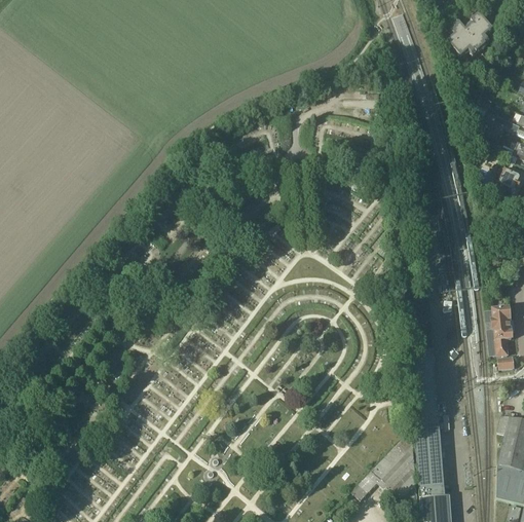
[(452,29),(456,34),(448,41),(461,57),(470,50),(474,56),(490,41),(485,36),(493,29),(480,13),(471,21),(472,22),(464,28),(460,22),(452,29)]
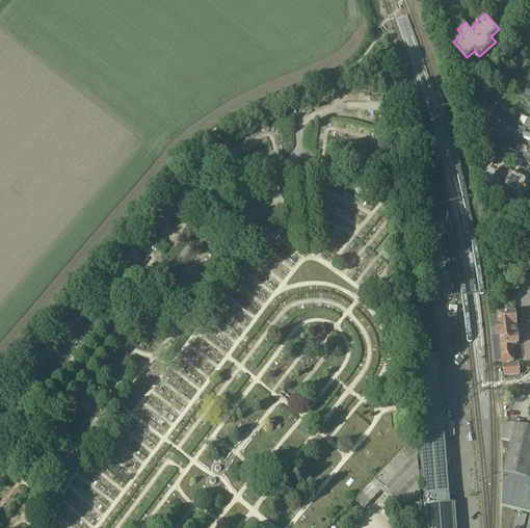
[(520,25),(529,30),(529,17),(525,15),(520,25)]
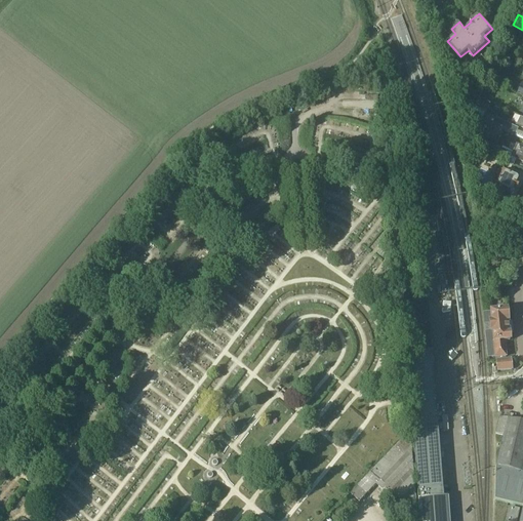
[(520,38),(508,31),(500,44),(505,46),(510,49),(513,43),(516,45),(520,38)]
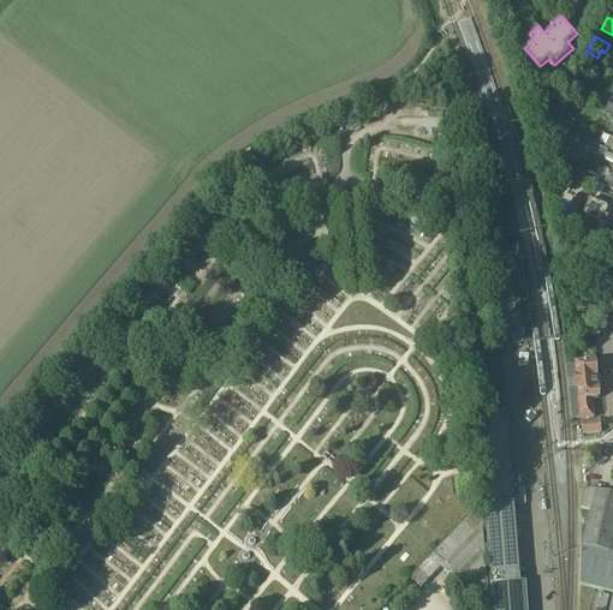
[(545,126),(539,136),(572,151),(570,156),(582,161),(588,148),(570,138),(545,126)]
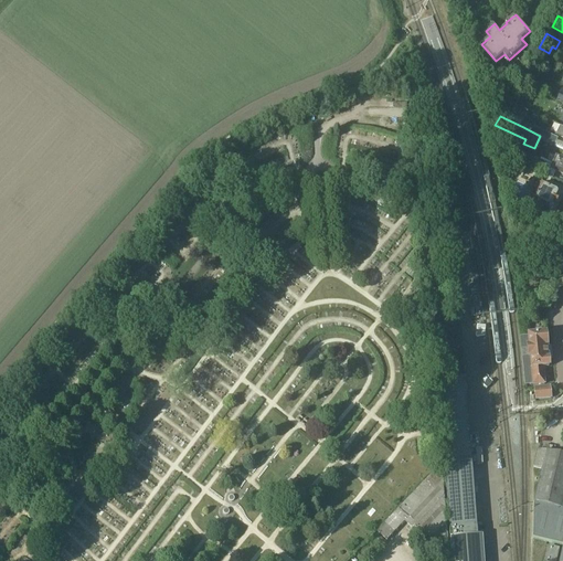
[(523,127),(540,136),(554,143),(559,135),(527,119),(523,127)]
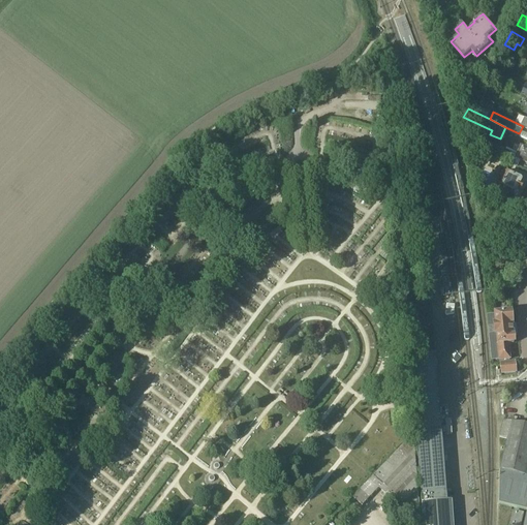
[(526,143),(522,141),(517,153),(526,157),(526,143)]
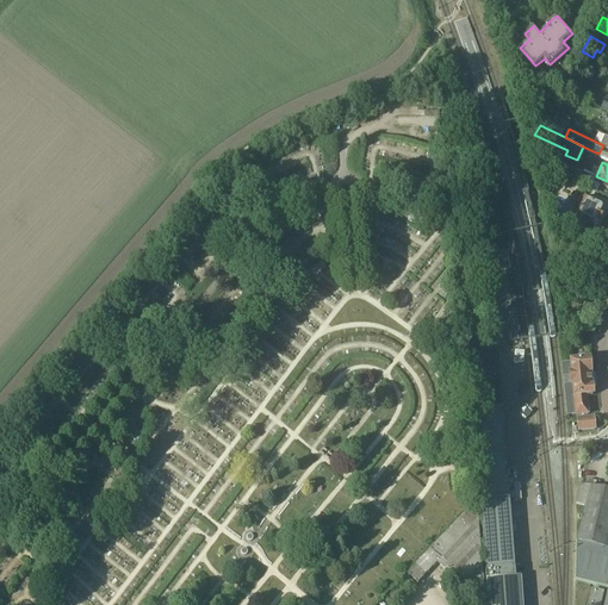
[(588,181),(591,172),(577,164),(572,174),(588,181)]
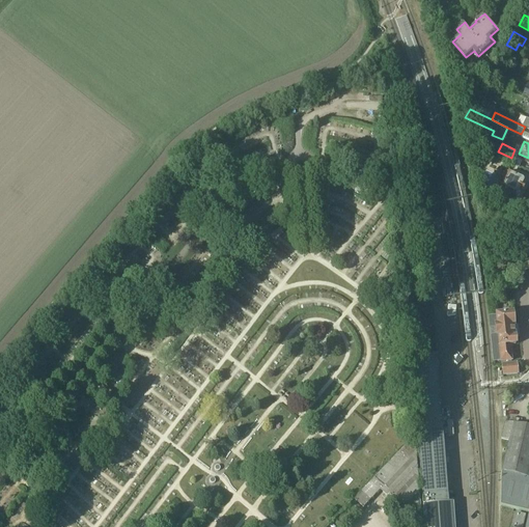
[(525,175),(511,168),(507,166),(497,187),(511,193),(512,190),(517,192),(518,195),(521,194),(521,191),(526,179),(525,175)]
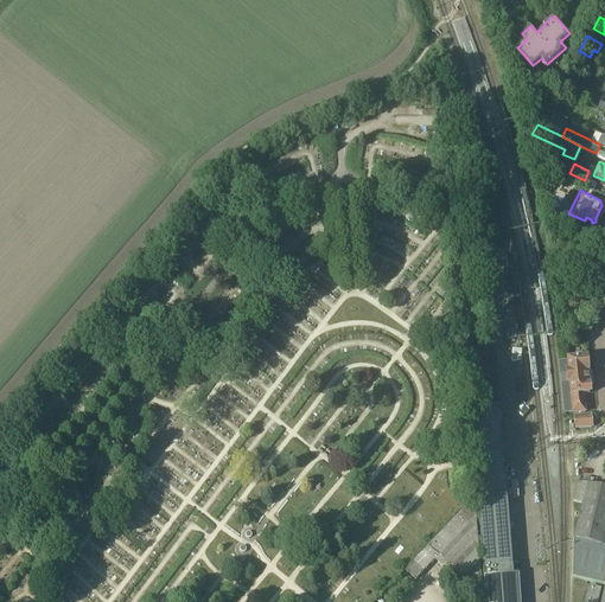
[(570,357),(571,369),(567,370),(568,380),(572,380),(575,410),(587,409),(585,391),(592,390),(587,354),(570,357)]
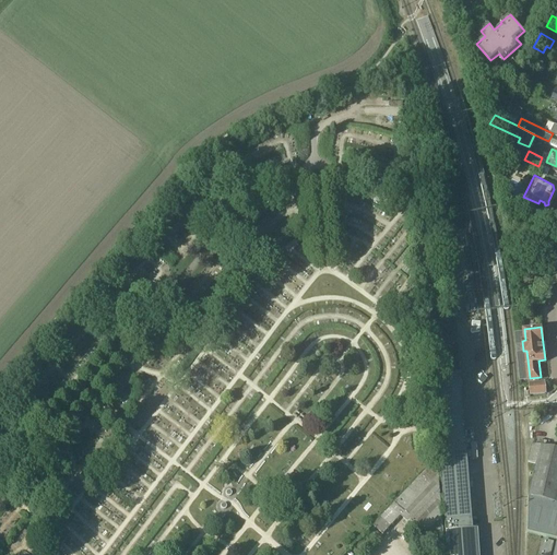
[(462,370),(461,370),(436,373),(440,433),(449,554),(475,554),(473,518),(472,518),(462,370)]
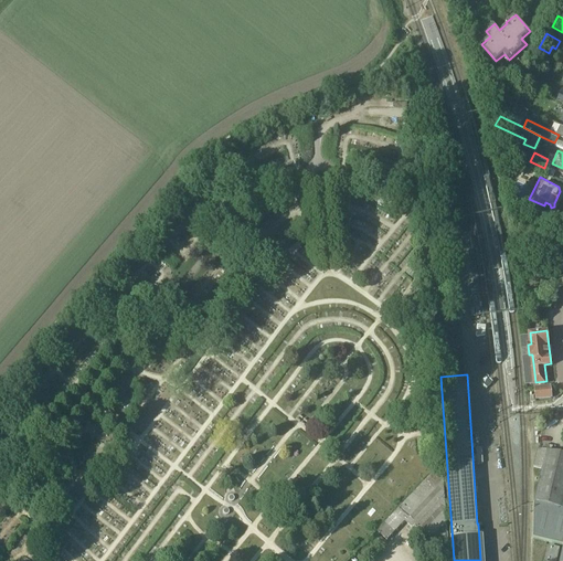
[(538,395),(552,394),(552,383),(537,384),(538,395)]
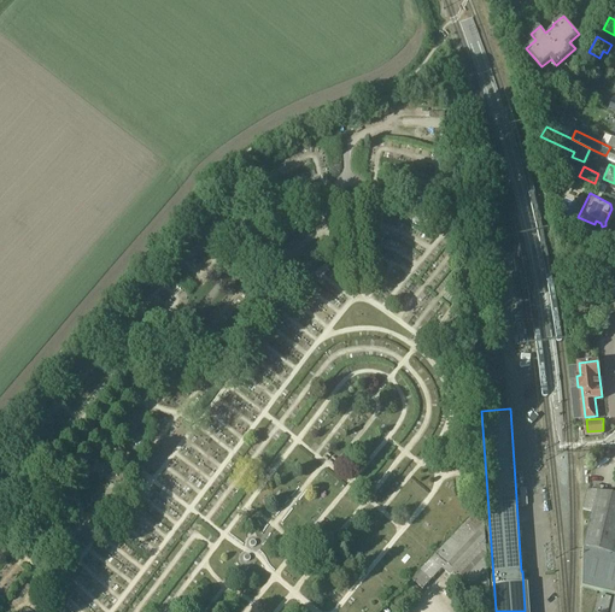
[(457,488),(479,486),(478,471),(456,474),(457,488)]
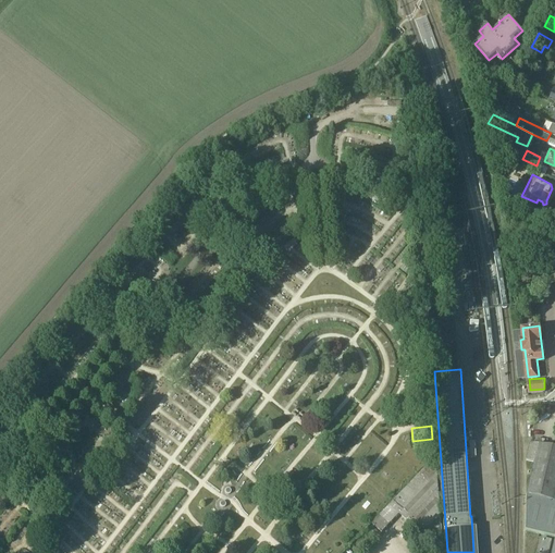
[(527,527),(541,530),(554,533),(554,444),(532,439),(527,456),(535,457),(535,458),(528,491),(527,527)]
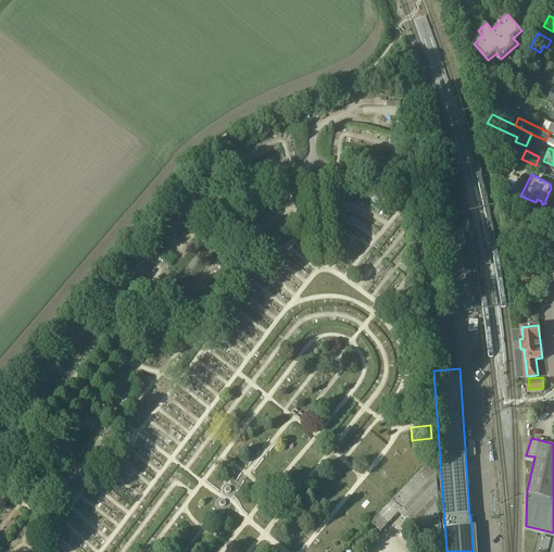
[(400,509),(407,517),(408,516),(442,530),(437,455),(432,455),(372,518),(381,527),(400,509)]
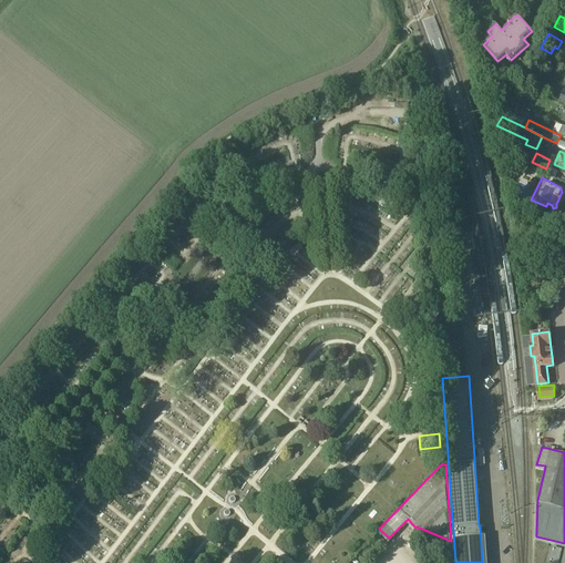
[(376,538),(383,545),(389,540),(380,532),(376,538)]
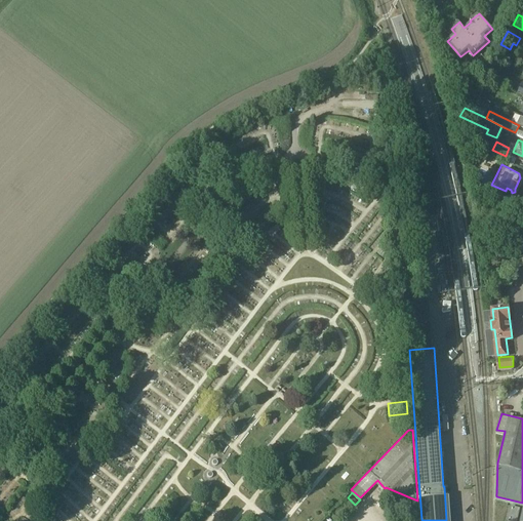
[(509,518),(517,520),(521,506),(512,504),(509,518)]
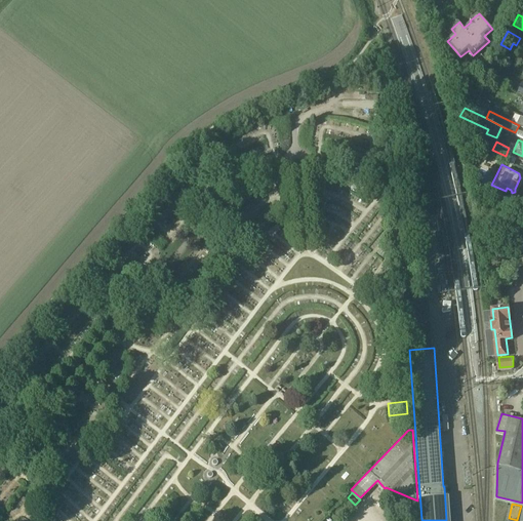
[(252,519),(254,520),(267,520),(268,520),(265,518),(258,512),(252,519)]
